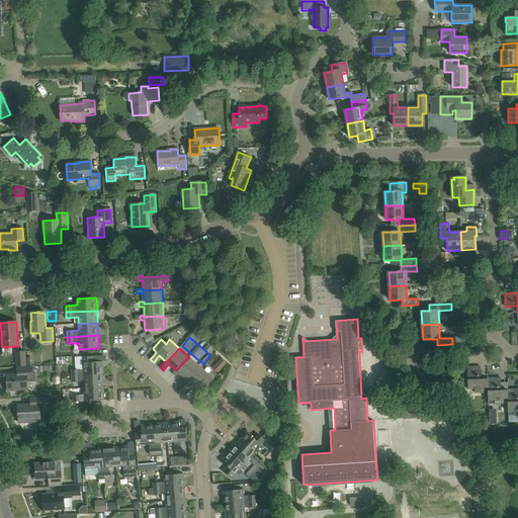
[(25,366),(24,352),(15,352),(16,366),(25,366)]
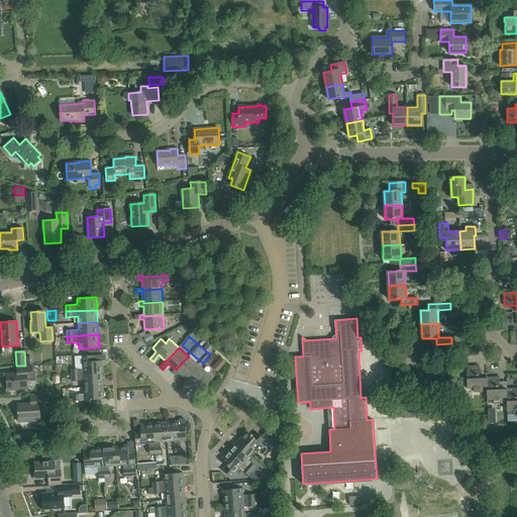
[(81,355),(81,362),(83,362),(83,369),(72,370),(72,375),(102,374),(101,360),(94,362),(93,355),(81,355)]
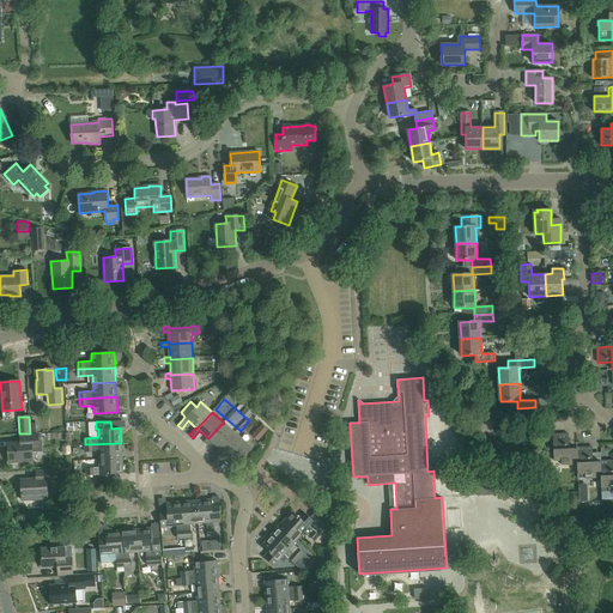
[(234,435),(235,432),(224,423),(223,424),(222,424),(208,438),(207,437),(204,442),(207,445),(211,442),(218,448),(219,449),(234,434),(234,435)]
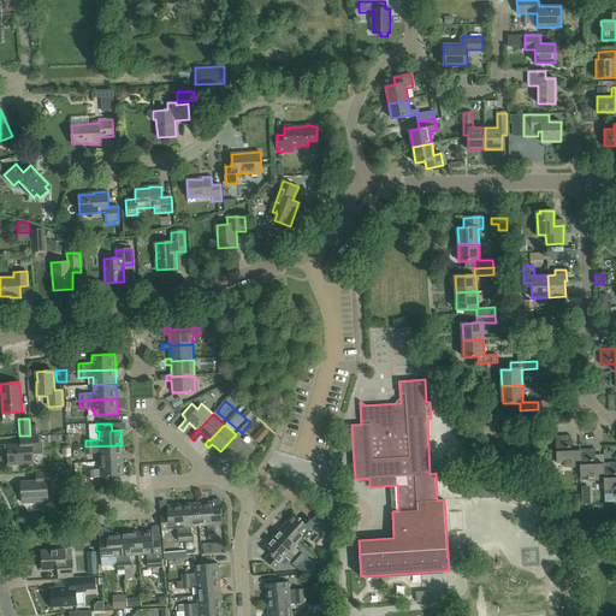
[(225,461),(227,458),(232,462),(236,457),(242,462),(253,450),(236,434),(235,437),(235,436),(220,451),(219,450),(217,455),(213,458),(217,462),(219,460),(220,461),(225,461)]
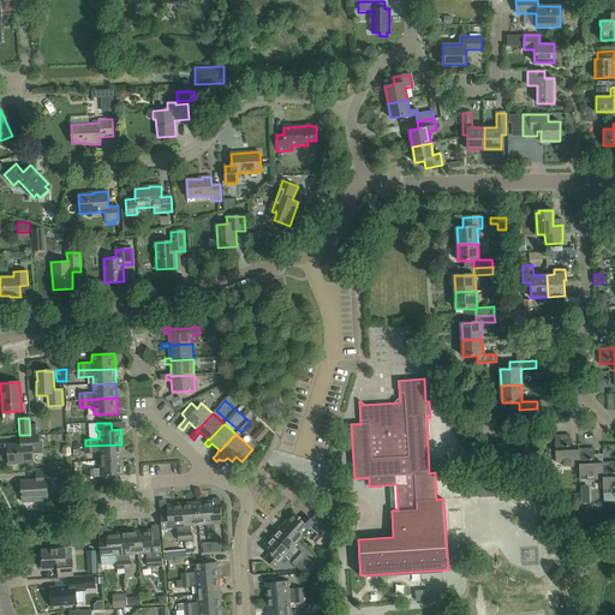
[(39,449),(37,436),(21,437),(22,445),(9,445),(10,465),(33,463),(33,449),(39,449)]
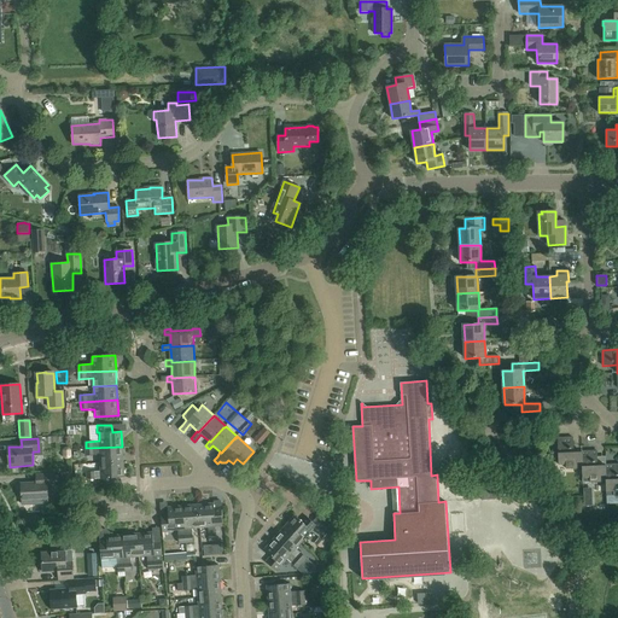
[(582,468),(582,452),(573,453),(573,438),(558,438),(559,465),(566,465),(566,468),(582,468)]
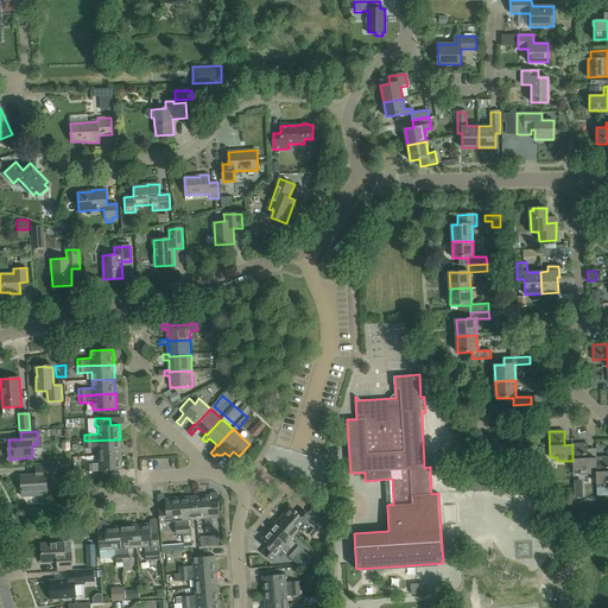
[(99,455),(121,454),(120,439),(84,441),(84,449),(99,448),(99,455)]
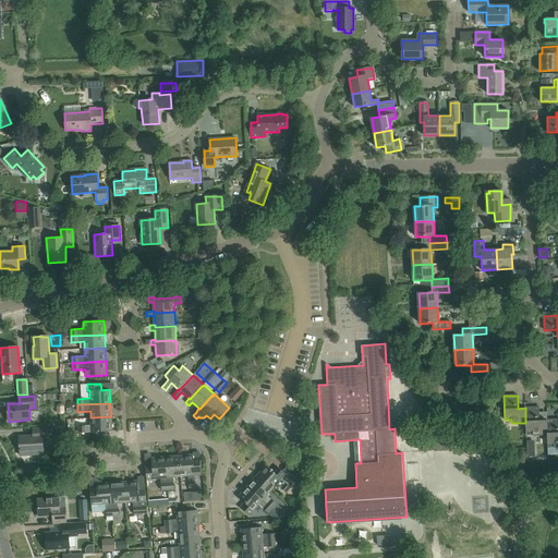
[(547,435),(546,420),(540,421),(538,408),(525,408),(525,423),(526,432),(532,432),(532,436),(547,435)]
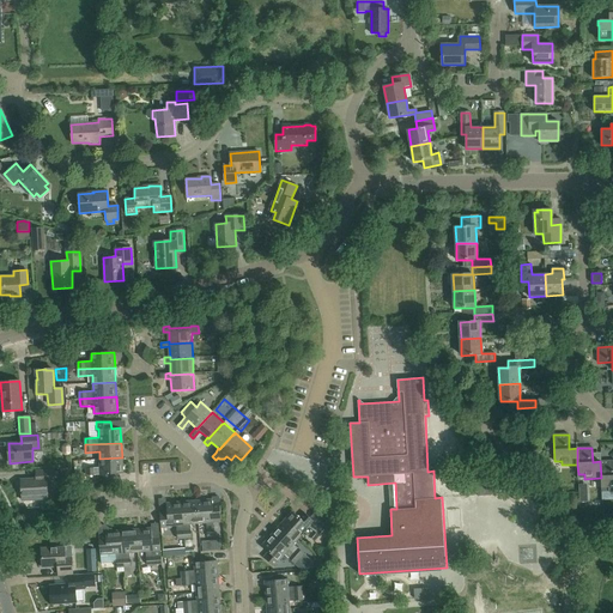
[(114,481),(114,474),(123,473),(122,457),(99,459),(101,467),(86,467),(86,475),(99,475),(99,481),(114,481)]
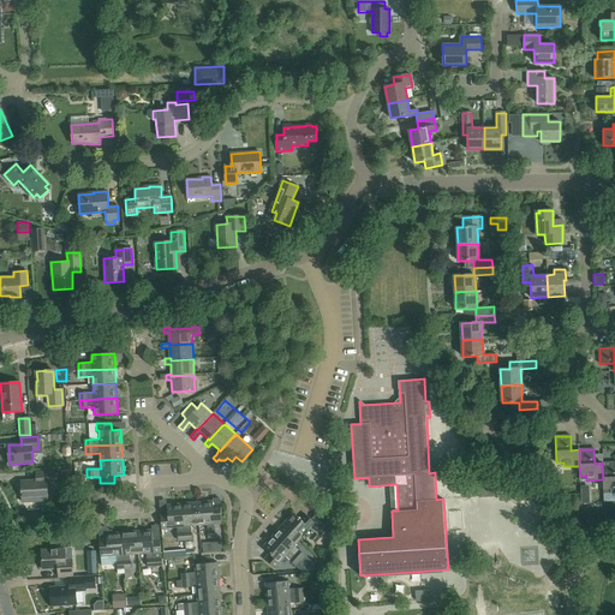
[(614,461),(602,463),(603,479),(603,489),(610,489),(610,494),(614,493),(614,461)]
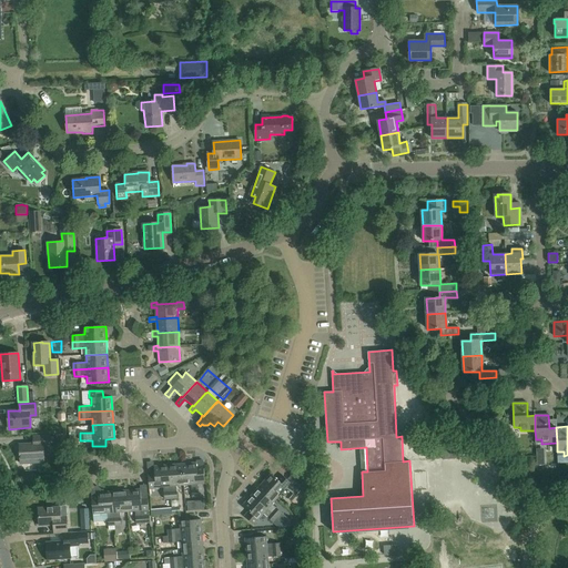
[(20,460),(28,459),(29,466),(30,467),(36,467),(37,466),(37,459),(43,458),(43,446),(50,445),(50,436),(33,437),(33,444),(19,445),(20,460)]
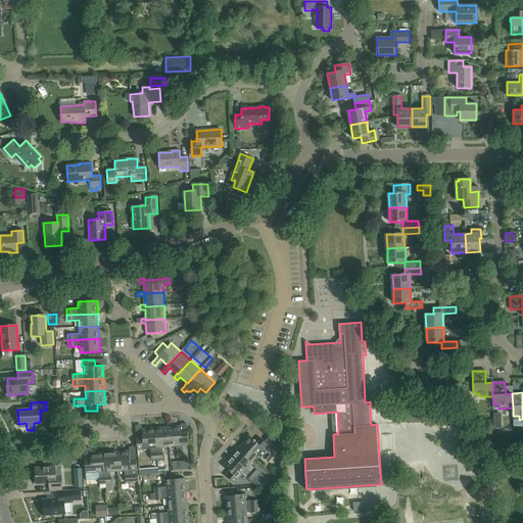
[(408,423),(420,422),(420,414),(408,415),(408,423)]
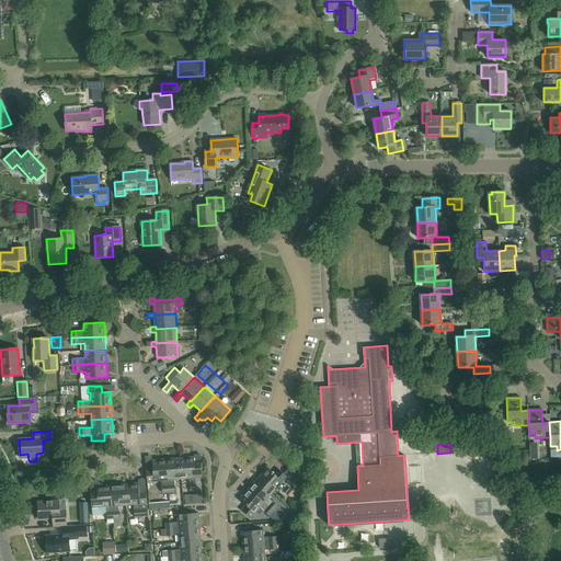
[(202,465),(195,466),(194,457),(180,458),(181,479),(189,479),(190,491),(197,491),(196,478),(203,478),(202,465)]
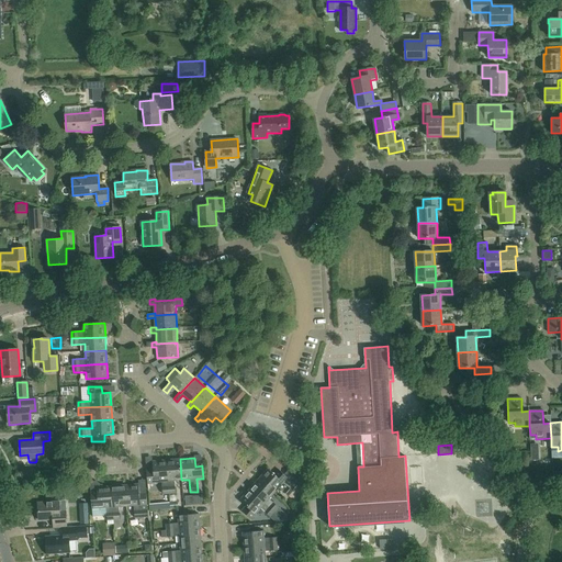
[(181,480),(180,459),(166,460),(169,494),(176,493),(175,481),(181,480)]
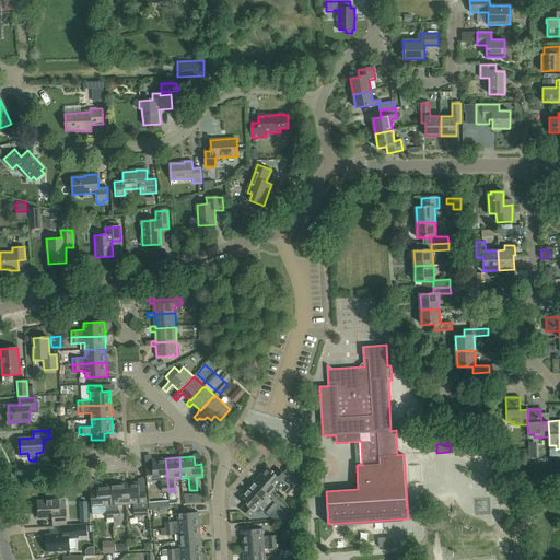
[(168,492),(165,458),(152,459),(152,468),(147,469),(148,482),(154,481),(154,480),(161,480),(162,492),(168,492)]
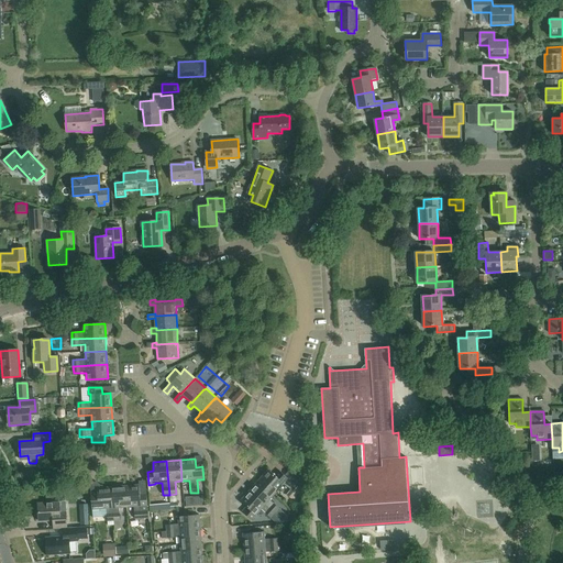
[(297,487),(289,479),(279,471),(275,475),(268,470),(258,481),(275,494),(279,488),(289,497),(294,493),(293,492),(297,487)]
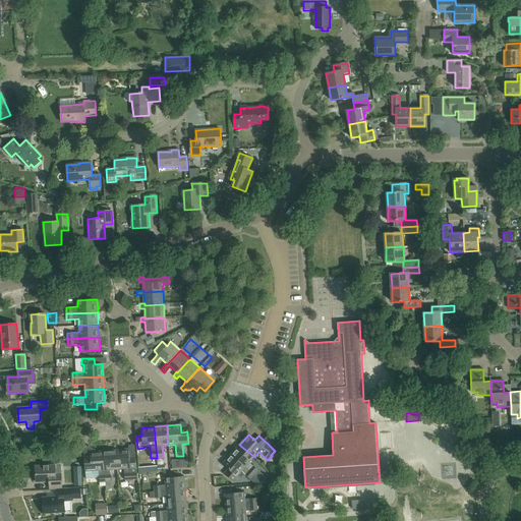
[(254,457),(239,445),(231,454),(254,475),(258,470),(249,463),(254,457)]
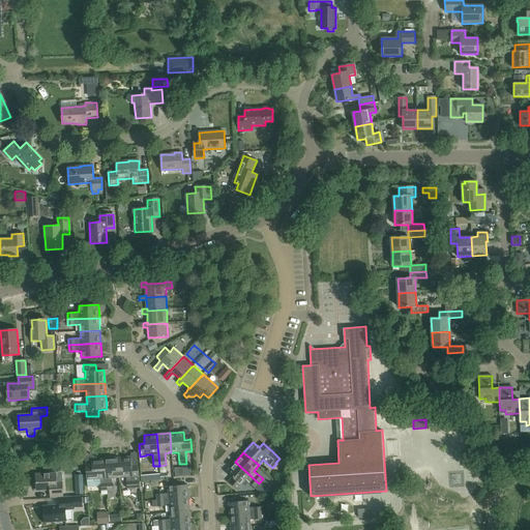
[(118,458),(119,477),(126,476),(127,489),(140,488),(138,465),(131,466),(130,457),(118,458)]
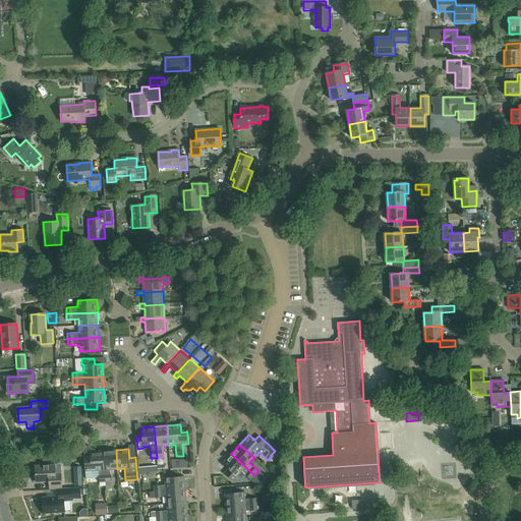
[(103,451),(105,482),(111,481),(110,469),(117,469),(116,450),(103,451)]
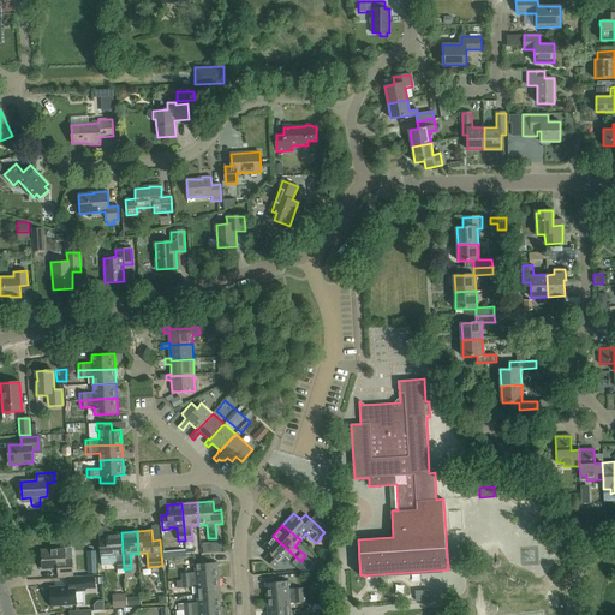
[(100,538),(100,543),(101,557),(109,557),(108,556),(117,555),(118,569),(124,569),(121,532),(106,533),(107,538),(100,538)]
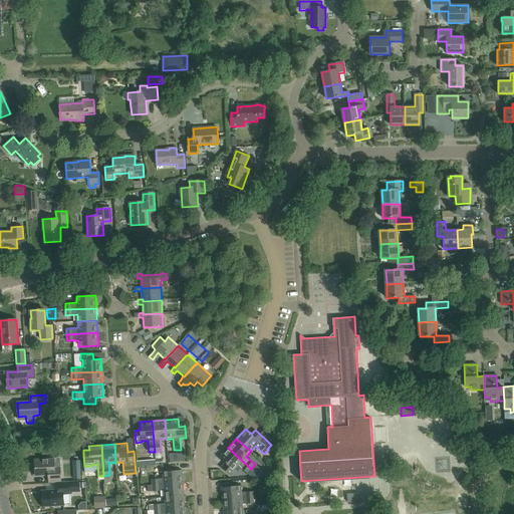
[(230,475),(234,471),(234,470),(238,465),(247,473),(251,469),(228,448),(219,457),(225,463),(221,467),(230,475)]
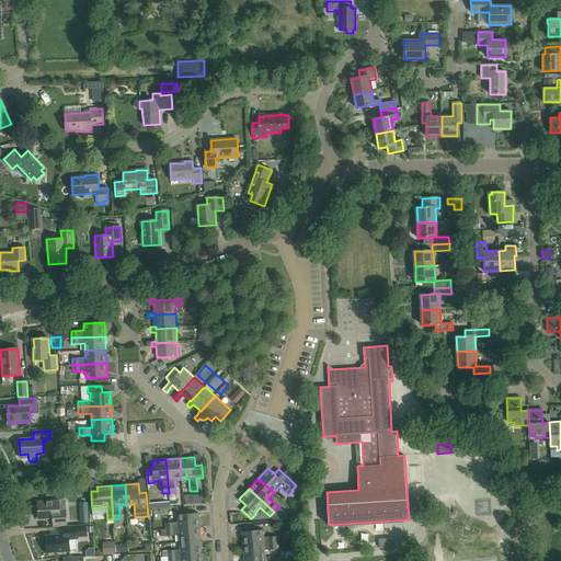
[(64,526),(67,526),(66,510),(60,511),(59,501),(38,502),(39,519),(54,518),(54,526),(64,526)]
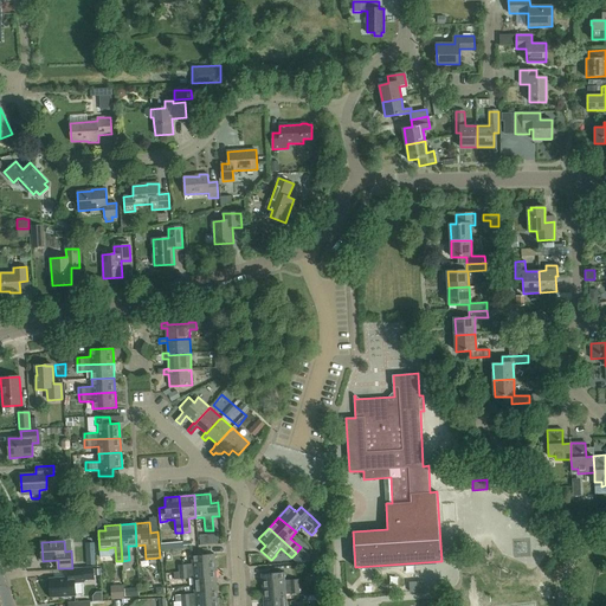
[(519,543),(520,560),(534,559),(534,542),(519,543)]
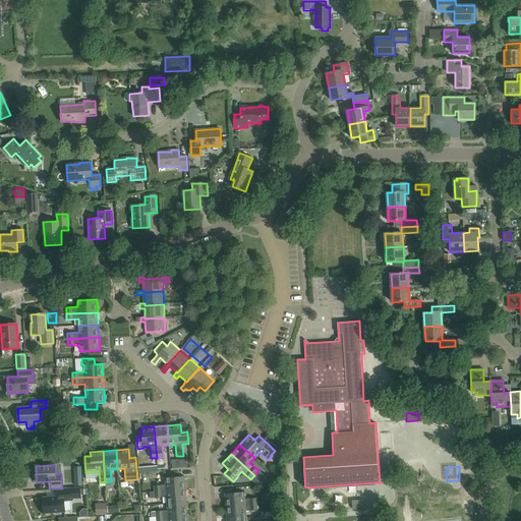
[(155,491),(185,489),(184,476),(165,477),(166,484),(154,485),(155,491)]
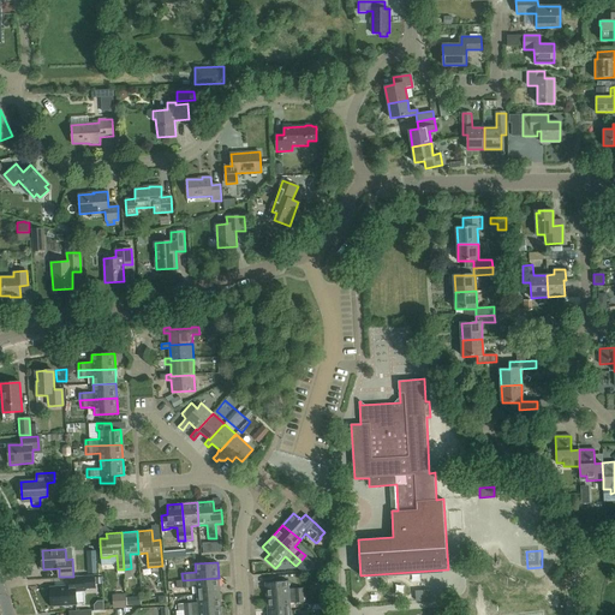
[(95,577),(84,577),(73,578),(73,577),(70,577),(70,586),(51,587),(52,607),(77,604),(76,592),(85,591),(84,587),(96,586),(95,577)]
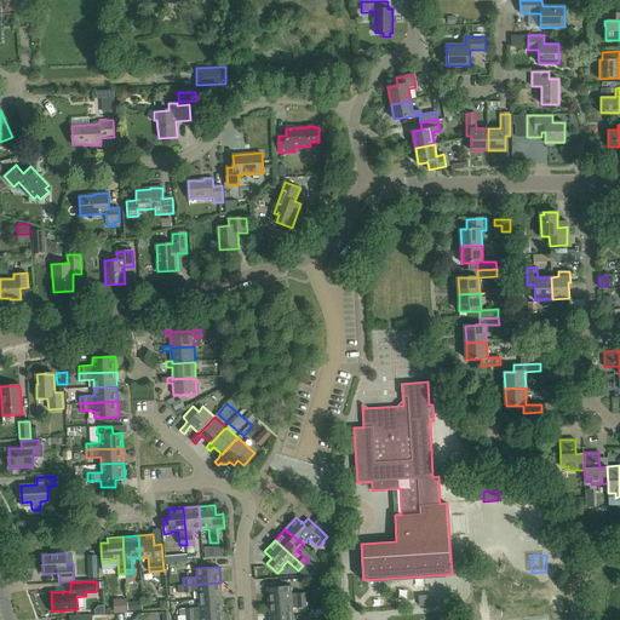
[(199,600),(222,597),(220,583),(184,585),(184,592),(199,591),(199,600)]
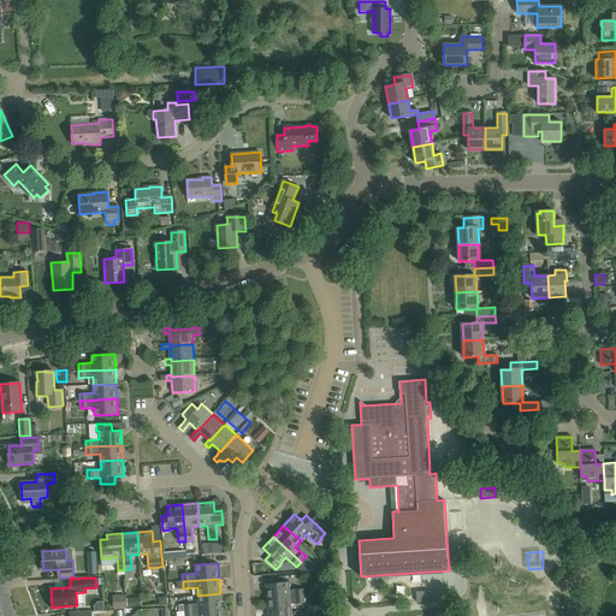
[(267,599),(303,596),(303,588),(290,590),(289,581),(266,584),(267,599)]
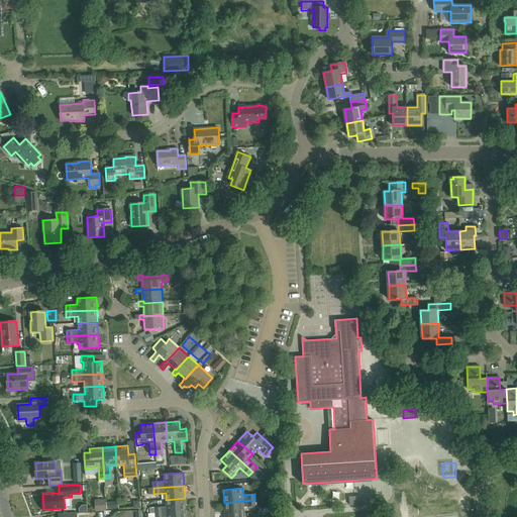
[(349,505),(362,504),(362,496),(349,497),(349,505)]
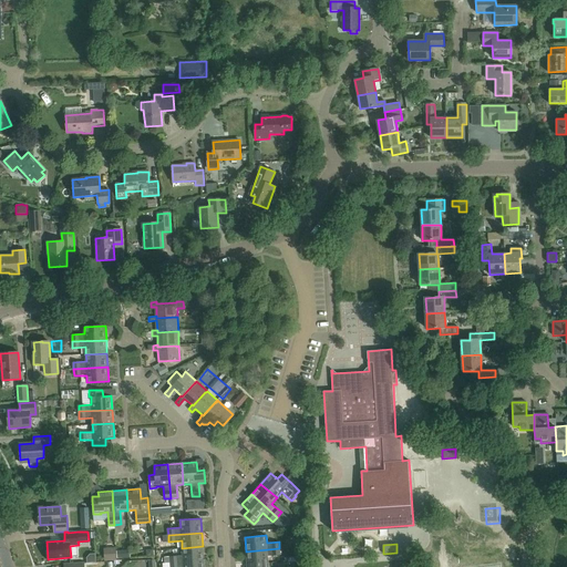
[(171,563),(204,560),(203,546),(182,548),(183,555),(169,556),(171,563)]
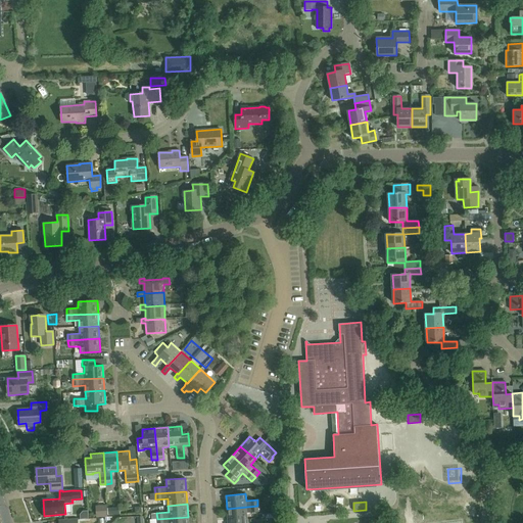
[(106,505),(95,506),(96,517),(107,516),(106,505)]
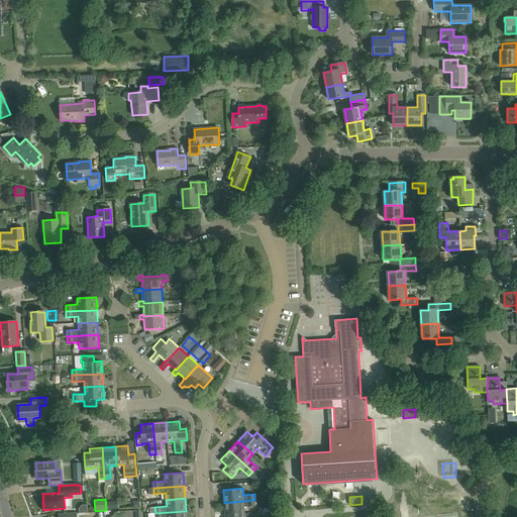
[(254,500),(224,503),(225,515),(244,513),(243,507),(255,506),(254,500)]
